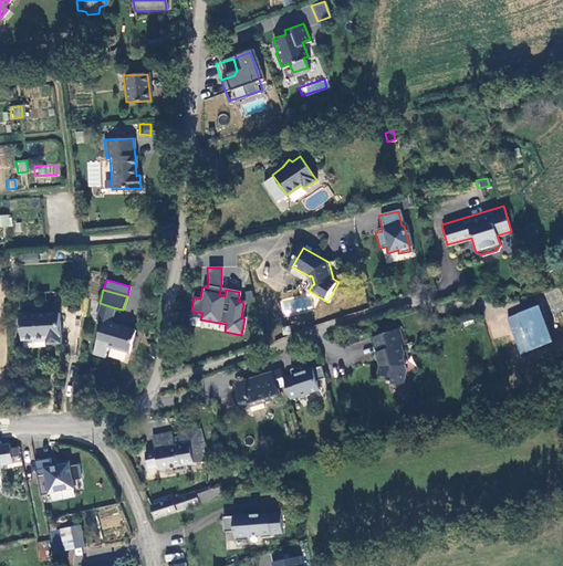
[(95,318),(102,321),(108,323),(113,307),(100,303),(95,318)]
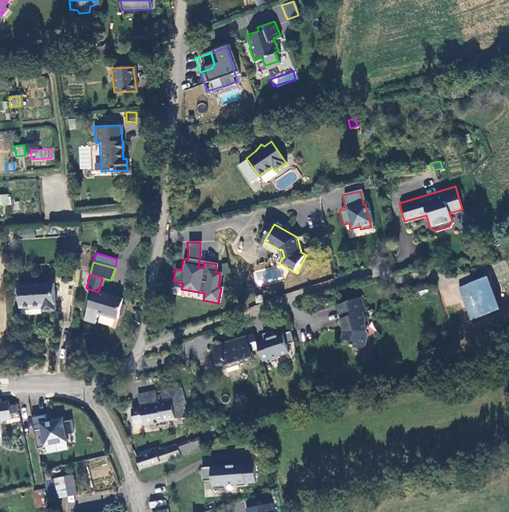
[(466,320),(496,310),(484,276),(455,286),(466,320)]
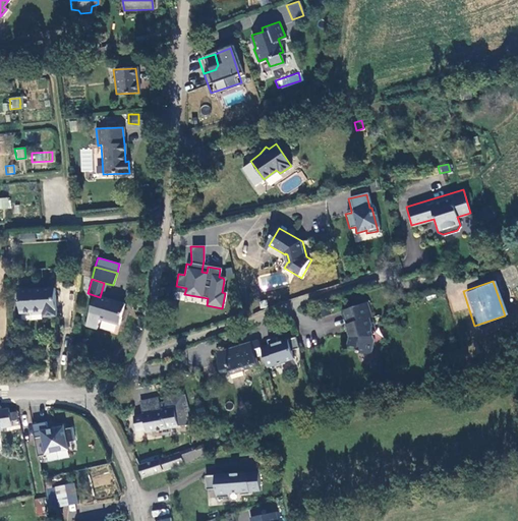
[(53,288),(18,291),(19,313),(42,311),(43,317),(56,315),(53,288)]
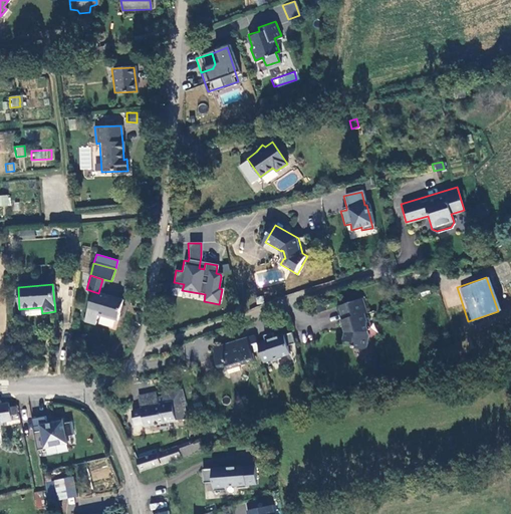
[(98,293),(92,291),(83,320),(94,324),(97,315),(115,321),(121,304),(118,303),(119,299),(98,293)]
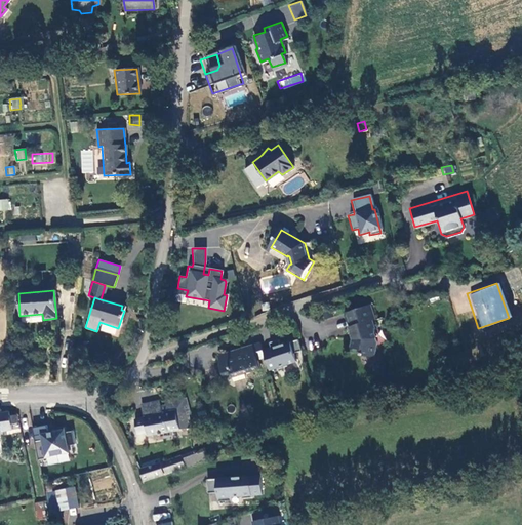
[(368,304),(343,312),(348,325),(345,326),(348,334),(350,334),(348,348),(356,349),(357,355),(371,357),(374,341),(371,332),(372,328),(369,319),(373,317),(368,304)]
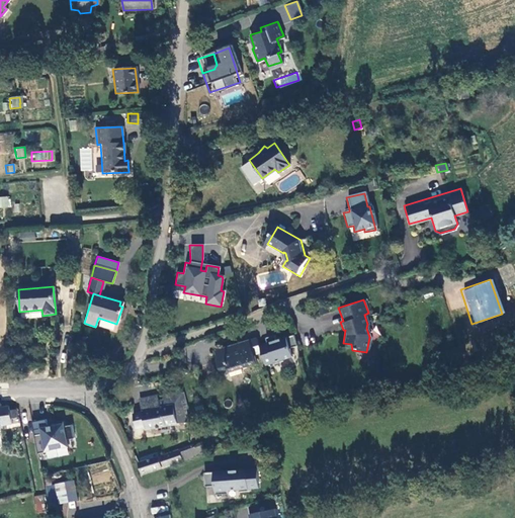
[(293,347),(290,336),(280,339),(276,341),(275,338),(274,335),(265,338),(267,343),(258,346),(264,365),(273,362),(273,364),(282,361),(282,360),(291,357),(289,349),(293,347)]
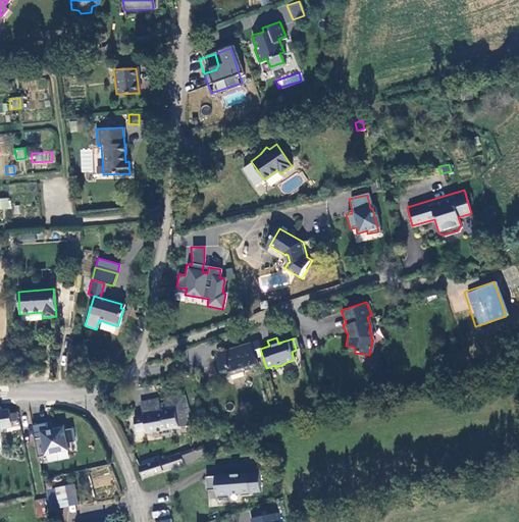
[(241,368),(242,371),(258,365),(250,343),(215,354),(217,361),(215,363),(219,374),(228,372),(241,368)]
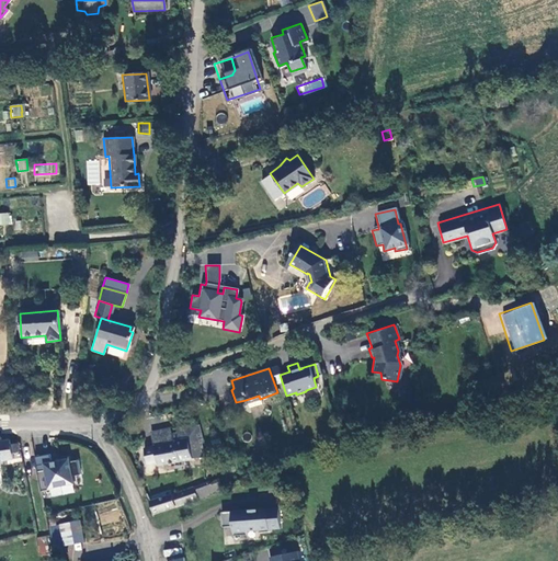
[(246,400),(247,402),(249,410),(262,405),(260,399),(259,396),(246,400)]
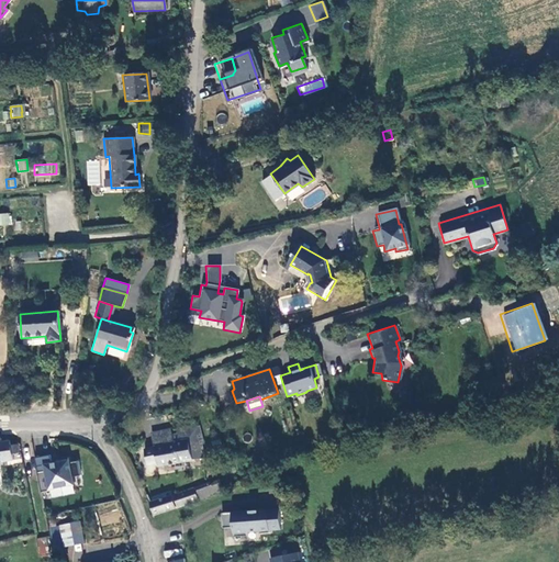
[(169,439),(170,444),(189,440),(192,461),(205,459),(202,446),(204,445),(200,427),(178,431),(178,435),(174,435),(171,436),(169,439)]
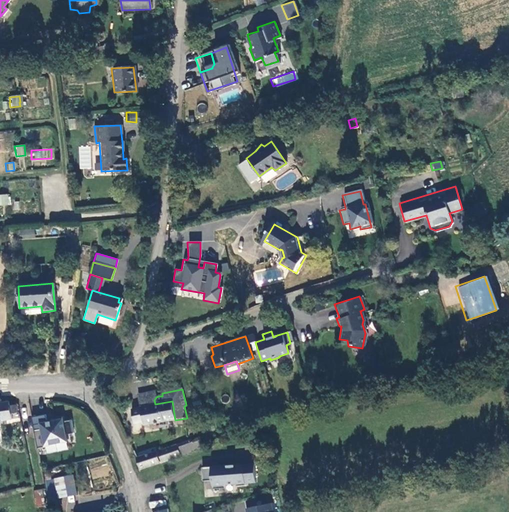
[(157,391),(138,395),(140,407),(155,404),(154,400),(156,397),(158,396),(157,391)]
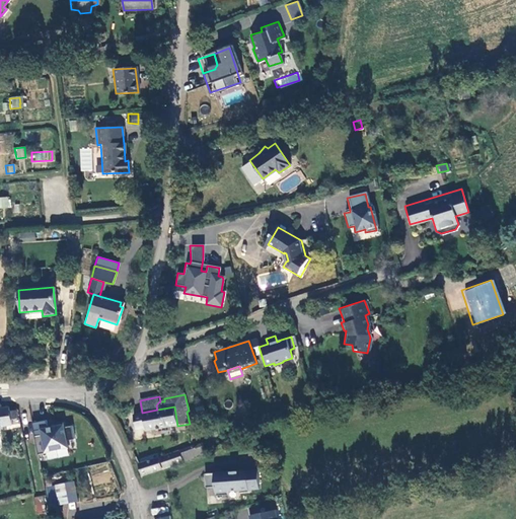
[(306,415),(314,412),(312,404),(303,406),(306,415)]
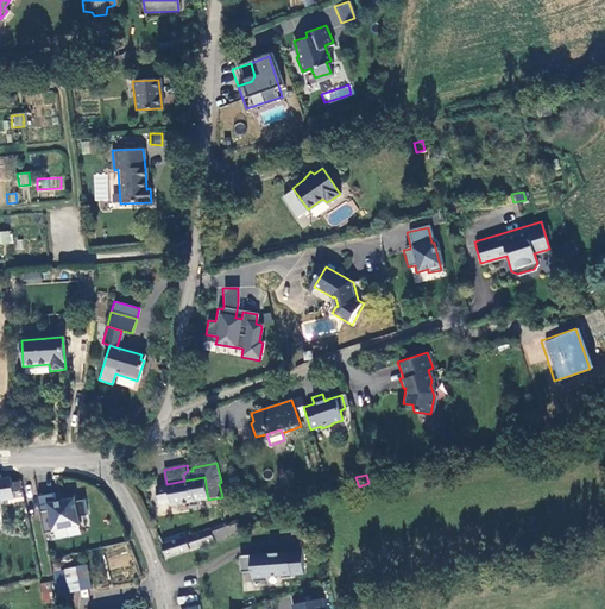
[(184,481),(166,484),(170,504),(170,507),(208,500),(205,477),(184,481)]
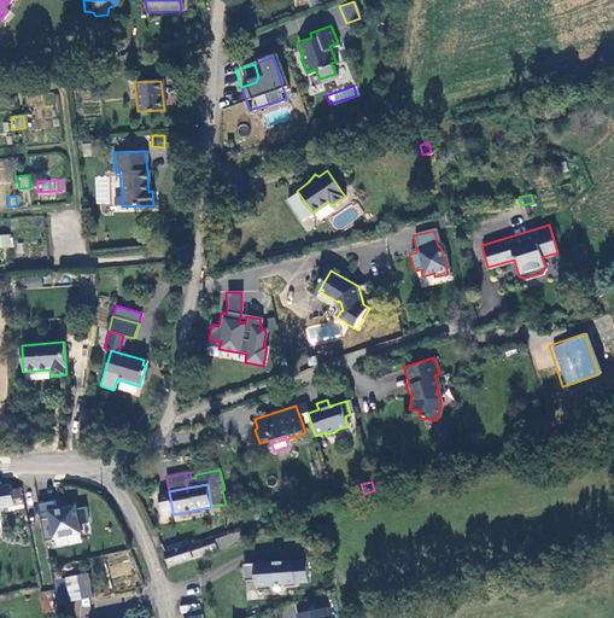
[(0,508),(13,506),(12,500),(19,499),(17,489),(10,490),(10,485),(0,487),(0,508)]
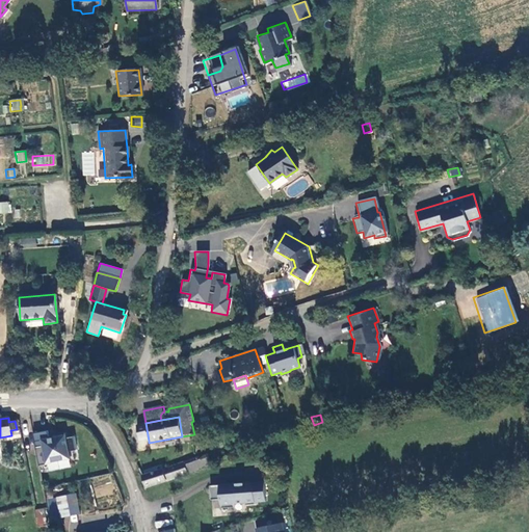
[(139,442),(149,441),(146,423),(135,425),(139,442)]
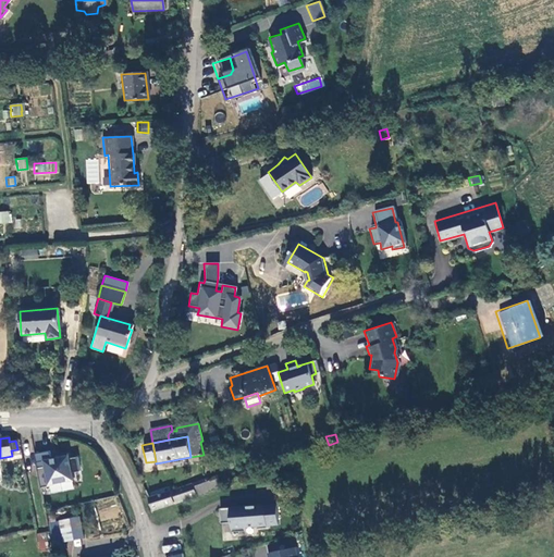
[(33,455),(40,490),(49,487),(48,486),(72,481),(70,473),(79,471),(76,457),(66,459),(65,455),(58,456),(58,458),(58,459),(56,459),(50,460),(49,458),(48,452),(33,455)]
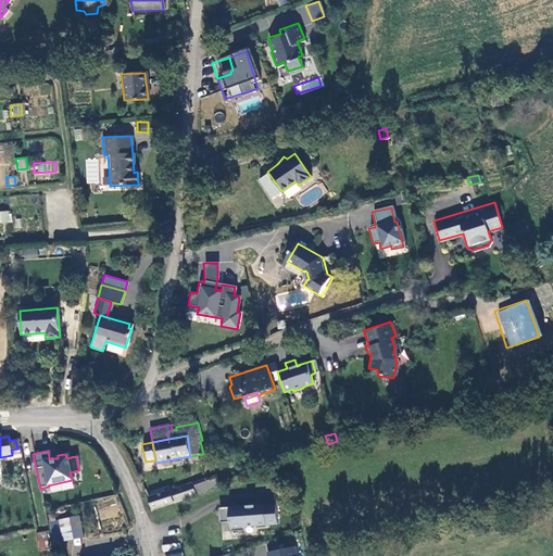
[(206,478),(211,489),(217,487),(215,475),(206,478)]
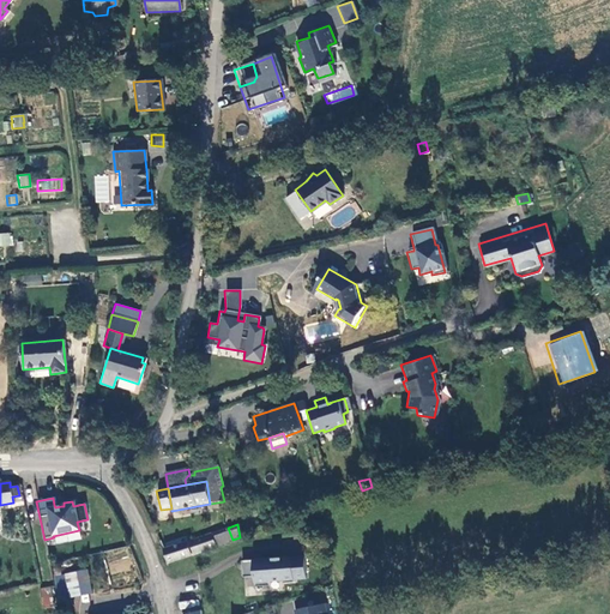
[(228,528),(211,533),(215,547),(233,540),(228,528)]
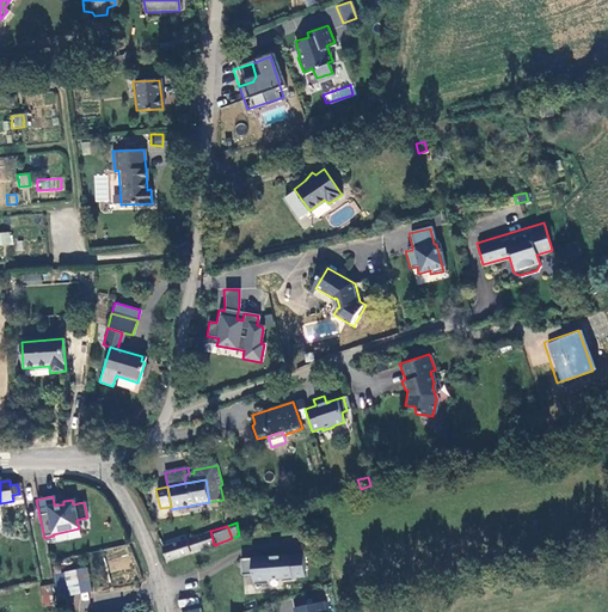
[(166,560),(214,545),(210,531),(207,532),(163,546),(166,560)]
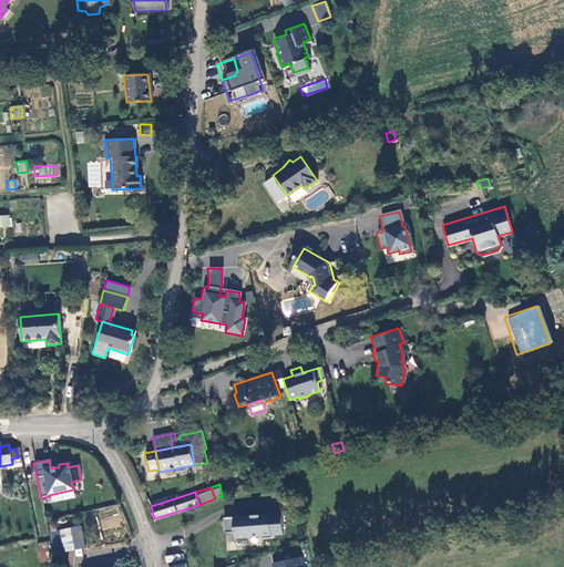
[(223,517),(224,532),(234,532),(235,540),(249,539),(248,535),(260,534),(260,537),(272,536),(272,533),(283,532),(280,512),(269,513),(223,517)]
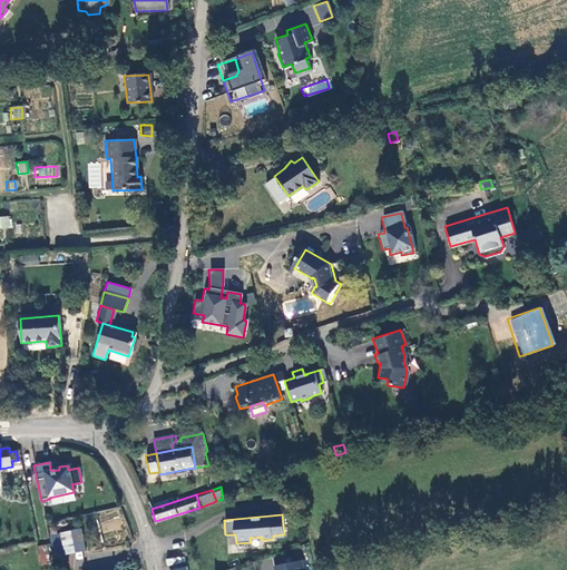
[(87,549),(81,528),(50,536),(54,556),(87,549)]
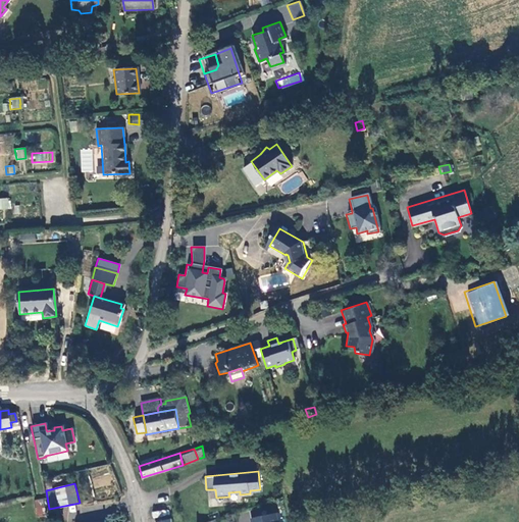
[(42,498),(34,500),(37,517),(46,515),(42,498)]
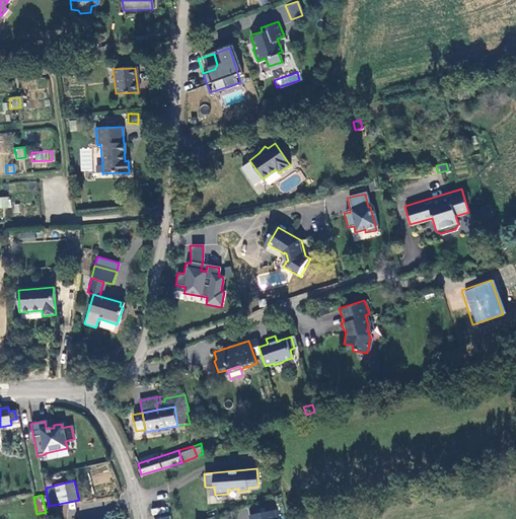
[(169,518),(169,516),(167,516),(163,505),(151,507),(153,517),(152,518),(169,518)]
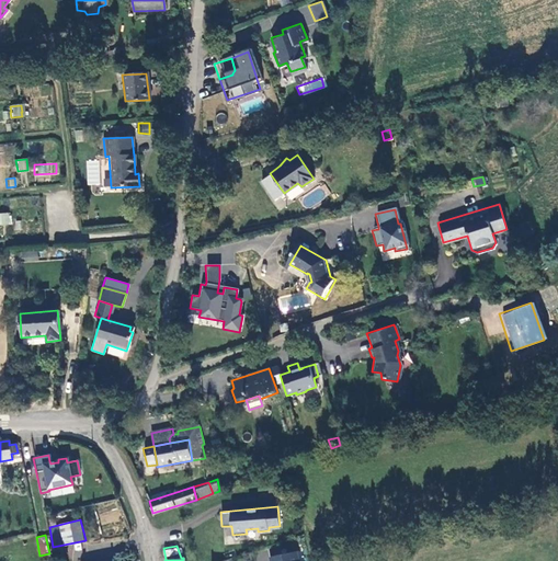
[(297,560),(295,550),(268,557),(268,560),(297,560)]
